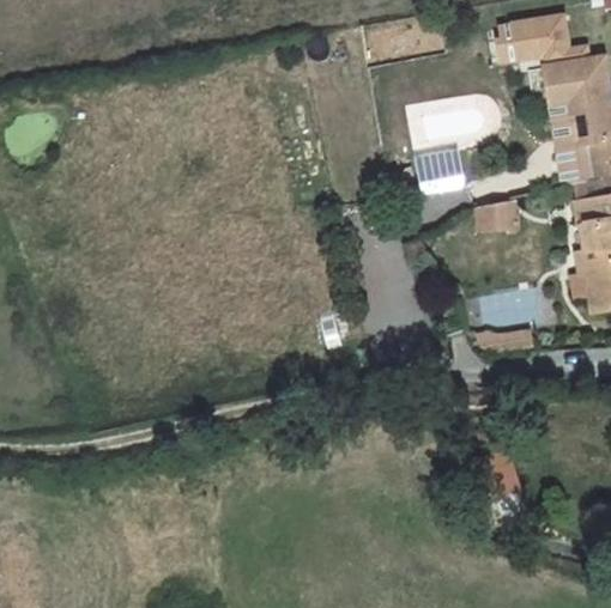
[(610,74),(606,55),(546,64),(552,103),(554,103),(572,99),(578,141),(578,143),(590,141),(596,177),(603,176),(610,175),(610,74)]
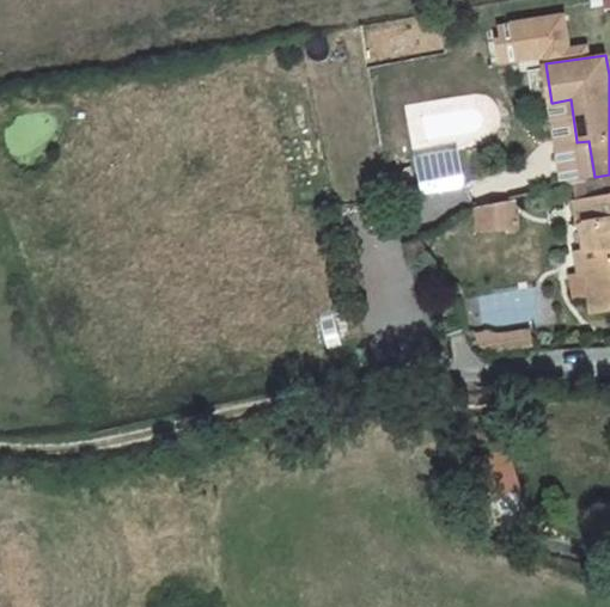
[(559,138),(565,142),(577,141),(571,99),(553,103),(559,138)]
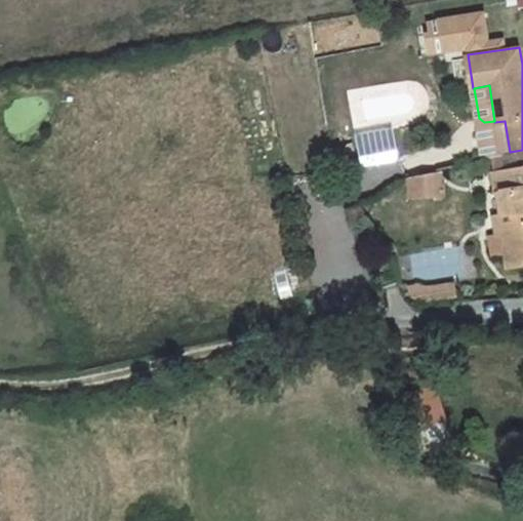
[(358,150),(355,141),(345,144),(348,154),(358,150)]
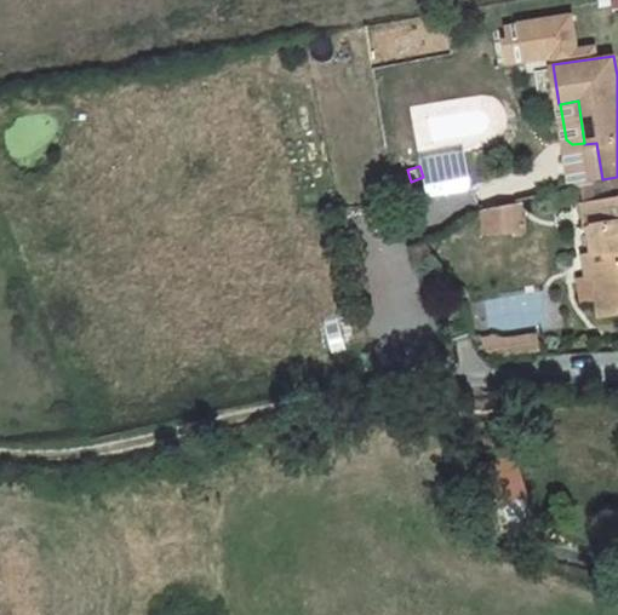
[(617,194),(613,195),(584,200),(588,224),(595,223),(599,249),(591,251),(595,275),(601,312),(617,309),(617,194)]
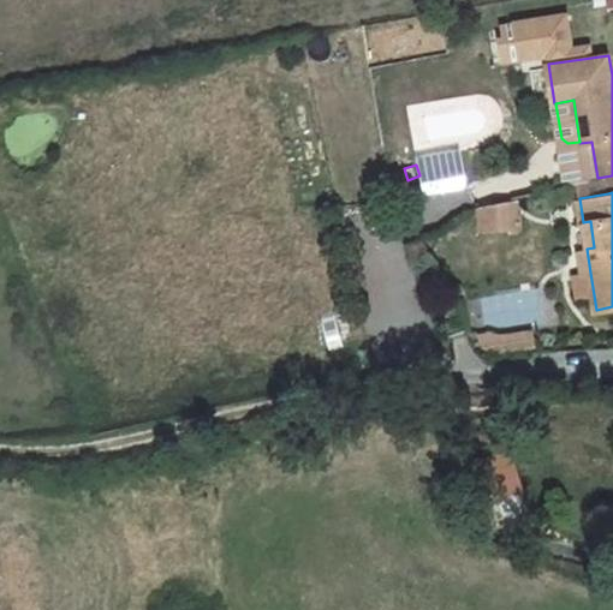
[(518,201),(482,207),(482,228),(521,227),(518,201)]
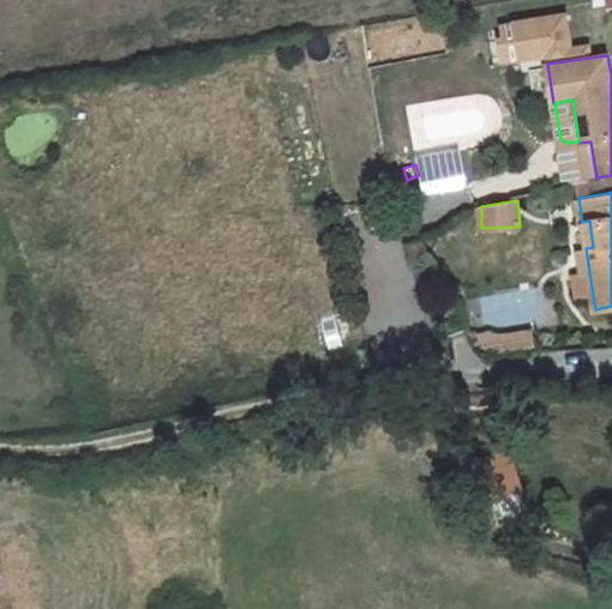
[(589,272),(586,248),(577,249),(581,273),(589,272)]
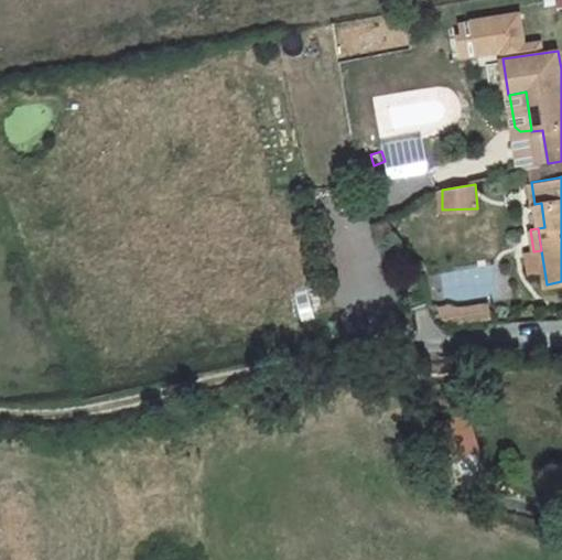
[(489,303),(460,307),(462,320),(492,315),(489,303)]
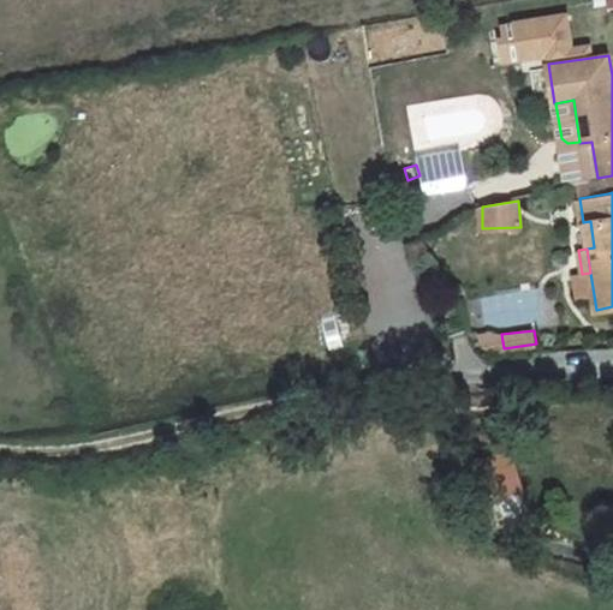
[(501,334),(491,332),(482,334),(484,342),(497,350),(504,348),(501,334)]
